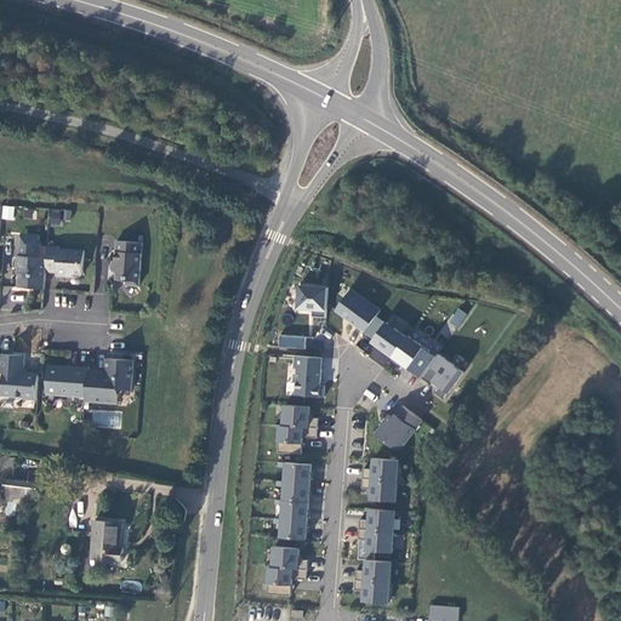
[(13,220),(15,206),(3,205),(1,218),(13,220)]
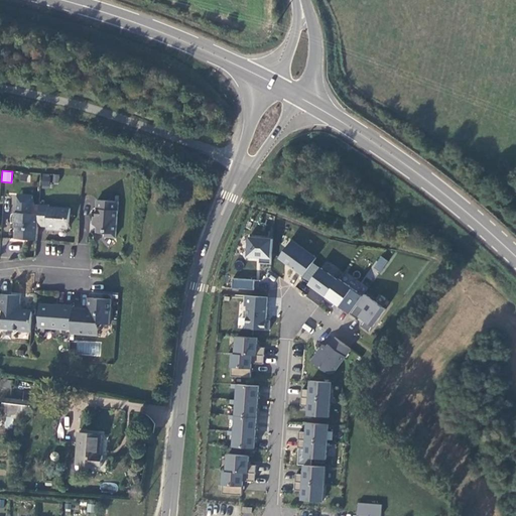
[(41,172),(40,184),(57,186),(59,174),(41,172)]
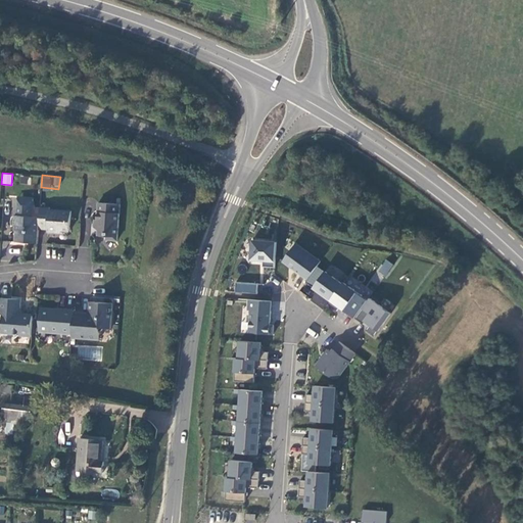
[(17,205),(33,206),(33,199),(17,198),(17,205)]
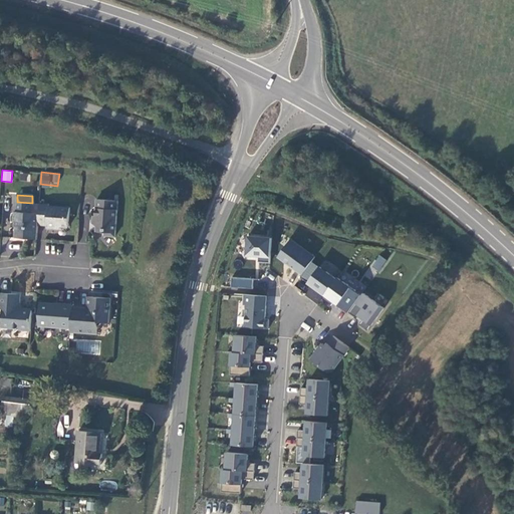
[(104,237),(114,237),(117,202),(95,200),(94,217),(92,217),(91,224),(96,224),(96,232),(104,233),(104,237)]
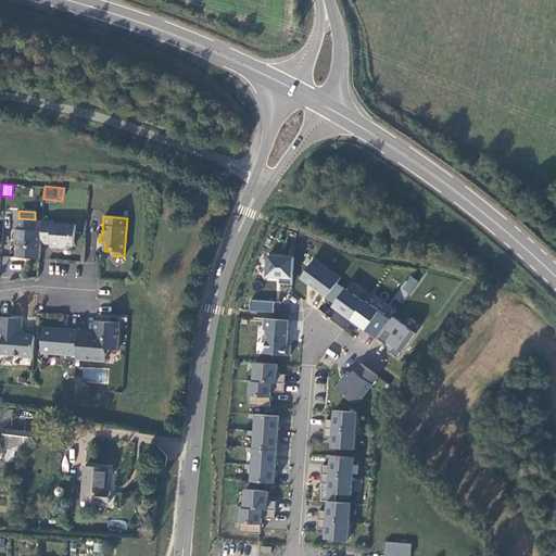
[(41,244),(41,231),(34,231),(35,219),(19,218),(17,230),(15,230),(15,240),(17,240),(16,257),(29,258),(29,252),(40,253),(40,248),(41,244)]
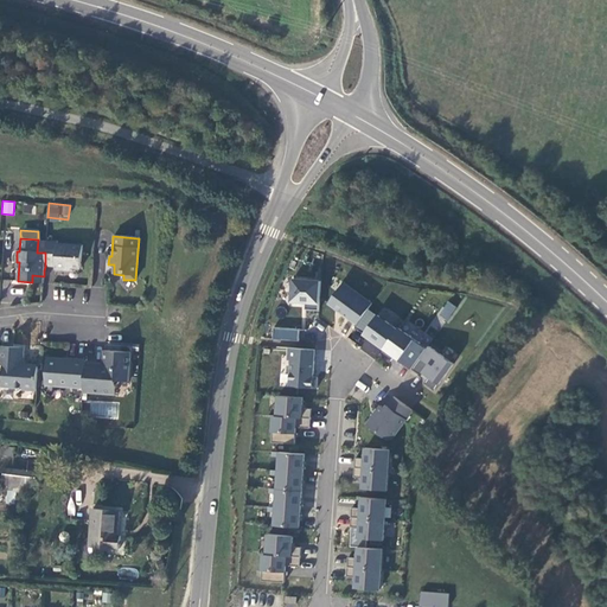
[(57,242),(46,242),(45,253),(45,267),(46,267),(55,268),(55,270),(66,272),(68,268),(81,269),(83,247),(57,244),(57,242)]
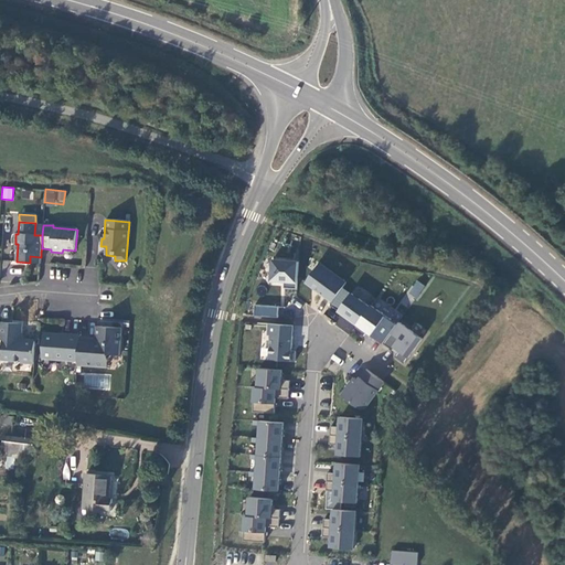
[(299,263),(273,260),(272,281),(285,283),(285,289),(297,290),(299,263)]
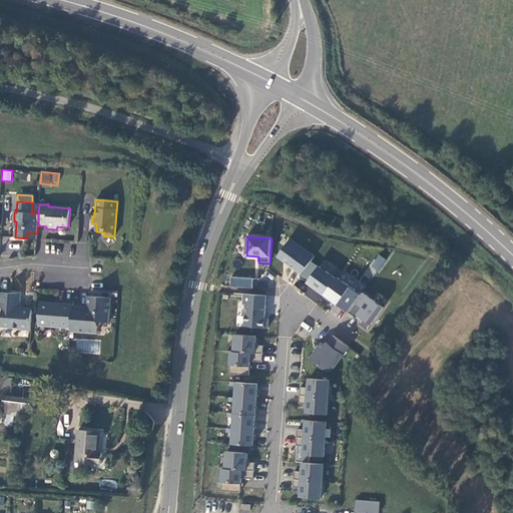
[(278,258),(302,275),(312,262),(315,258),(291,239),(278,258)]
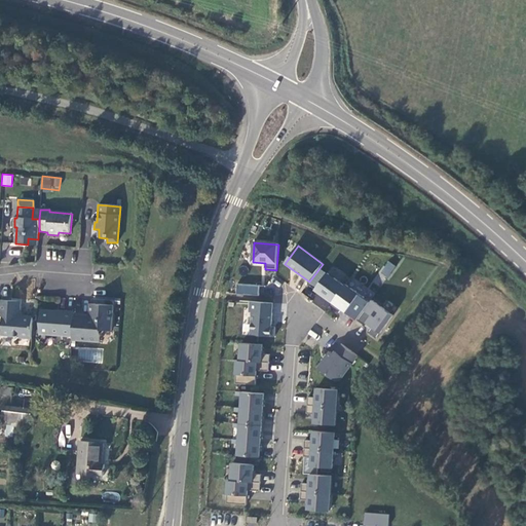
[(386,280),(395,265),(386,261),(378,276),(386,280)]
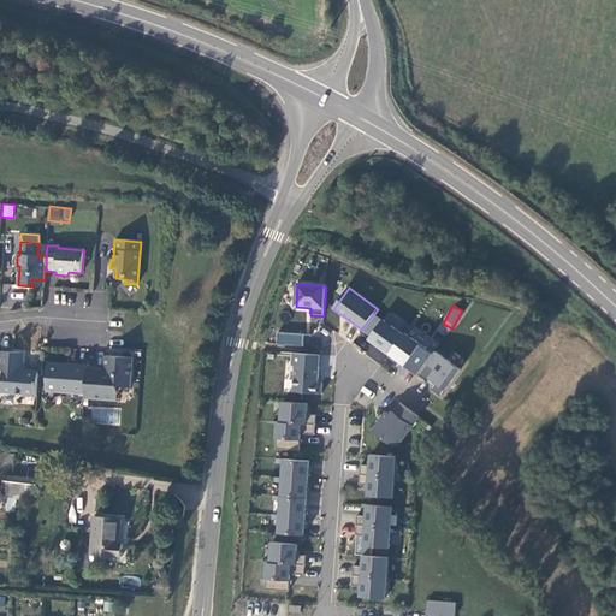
[(390,354),(403,336),(374,314),(362,330),(360,333),(390,354)]
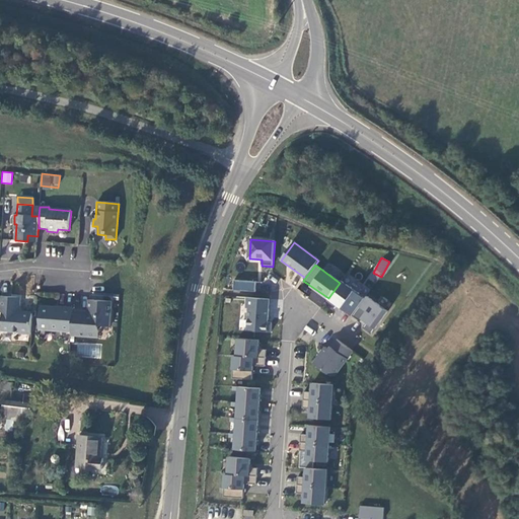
[(257,282),(235,281),(234,291),(256,292),(257,282)]
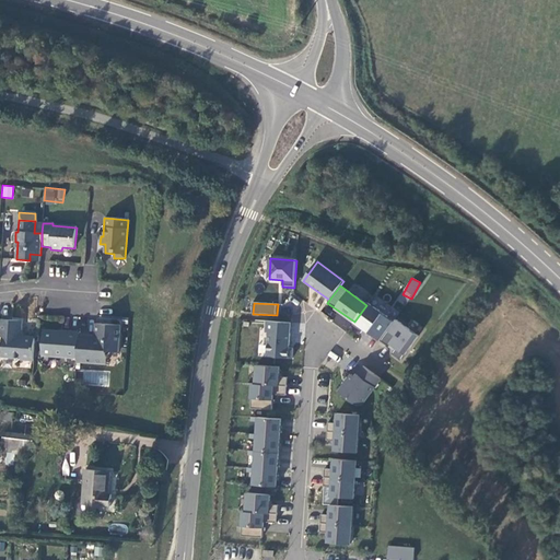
[(368,304),(366,305),(354,322),(351,326),(361,334),(364,329),(381,341),(393,324),(394,324),(386,318),(387,317),(377,311),(368,304)]
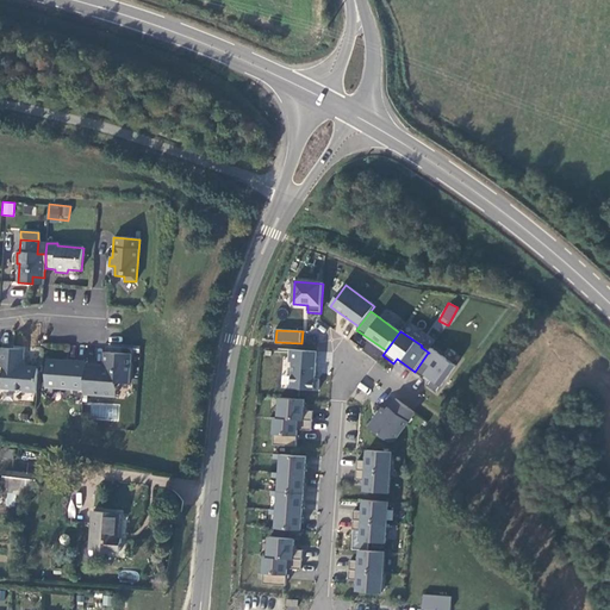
[(106,349),(87,348),(87,363),(87,365),(105,367),(109,363),(105,359),(105,353),(106,349)]
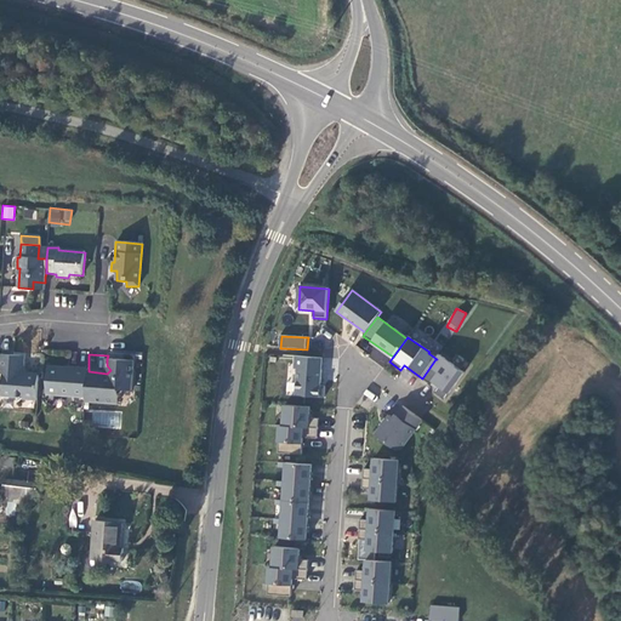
[(22,399),(36,400),(38,387),(38,376),(23,375),(20,375),(21,357),(0,355),(0,374),(3,375),(1,396),(15,397),(18,402),(22,399)]
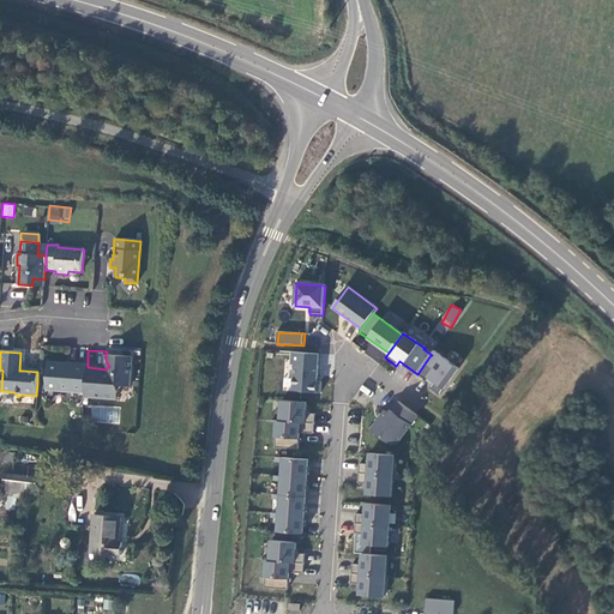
[(429,389),(439,396),(459,369),(434,351),(431,355),(417,374),(432,385),(429,389)]
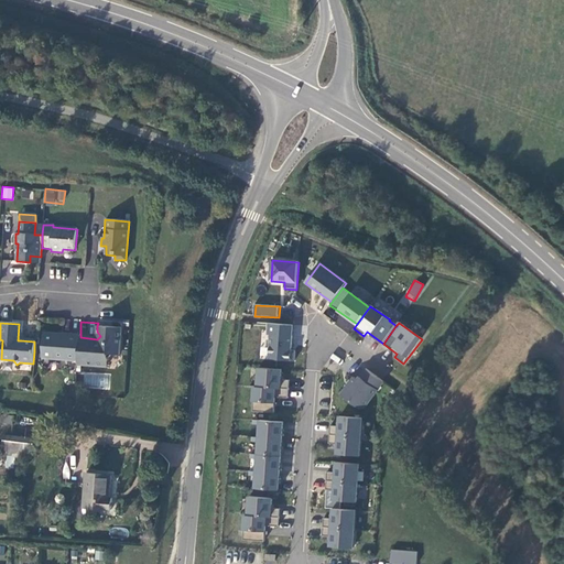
[(294,326),(269,324),(269,335),(271,336),(269,360),(295,361),(296,351),(292,351),(294,326)]
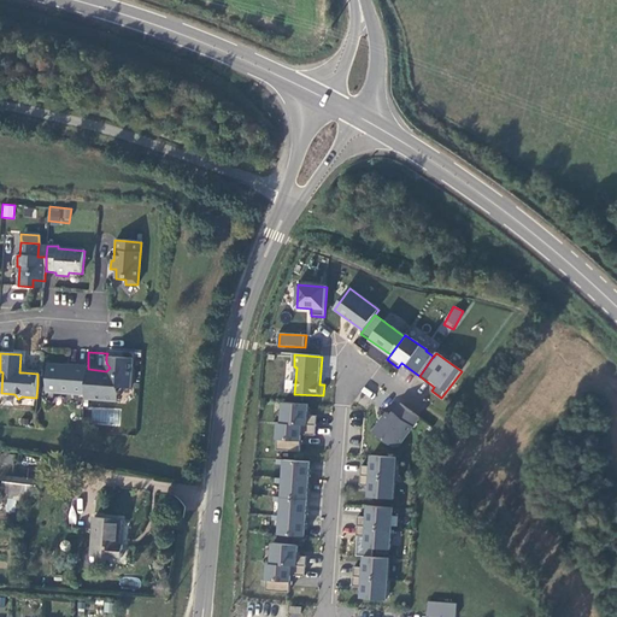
[(86,395),(86,399),(117,401),(118,393),(124,388),(131,389),(134,359),(106,357),(106,363),(110,368),(106,371),(88,369),(86,395)]
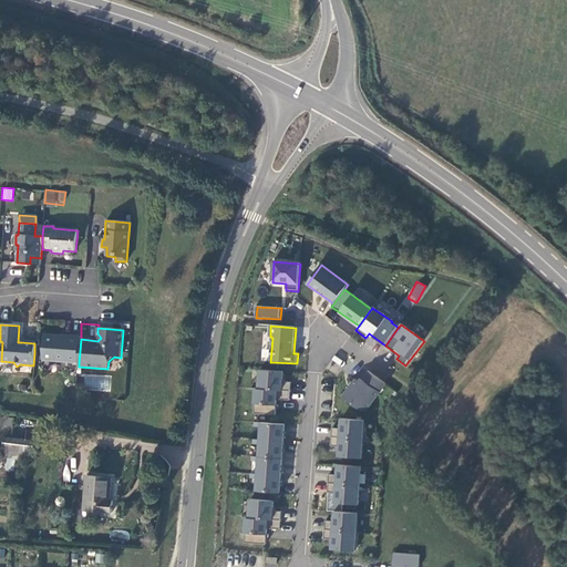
[(81,339),(81,338),(76,338),(44,336),(43,360),(79,363),(81,339)]
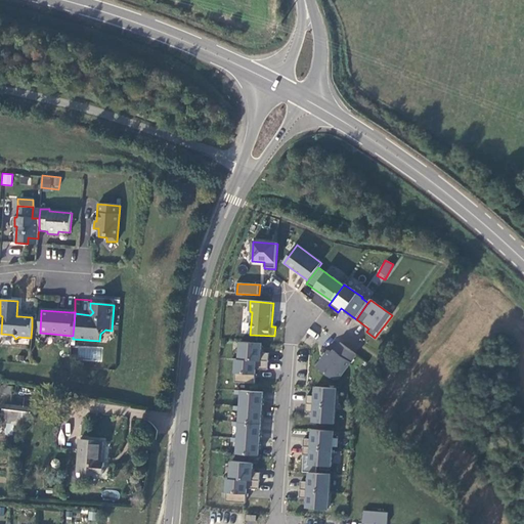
[(241,342),(238,359),(268,362),(269,353),(261,353),(262,344),(241,342)]
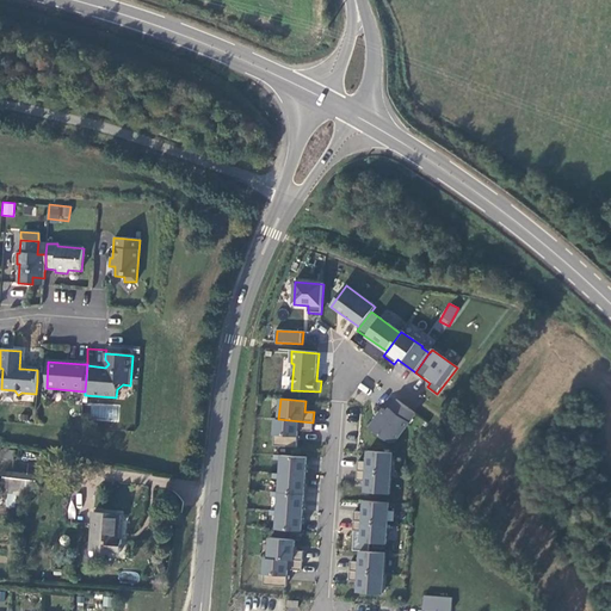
[(388,412),(383,409),(369,429),(390,444),(395,443),(415,414),(396,400),(388,412)]
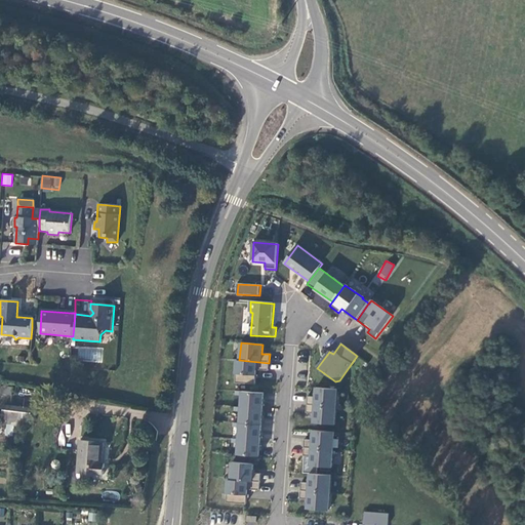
[(76,360),(102,362),(103,348),(77,346),(76,360)]
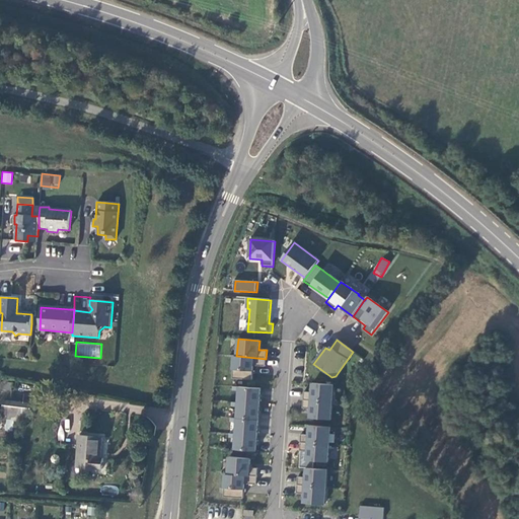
[(265,367),(266,359),(236,356),(234,356),(232,379),(251,380),(252,366),(265,367)]
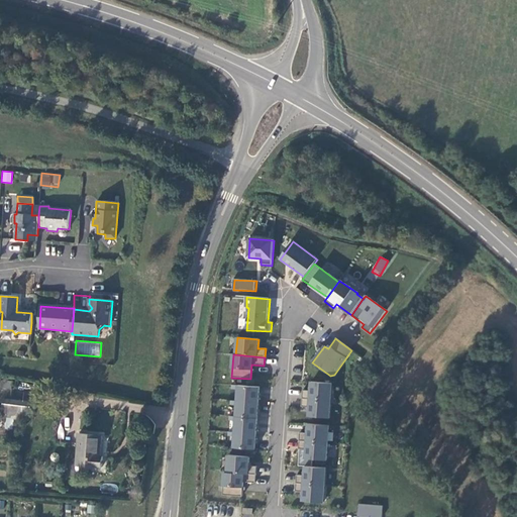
[(302,399),(331,401),(332,384),(311,382),(311,391),(303,391),(302,399)]
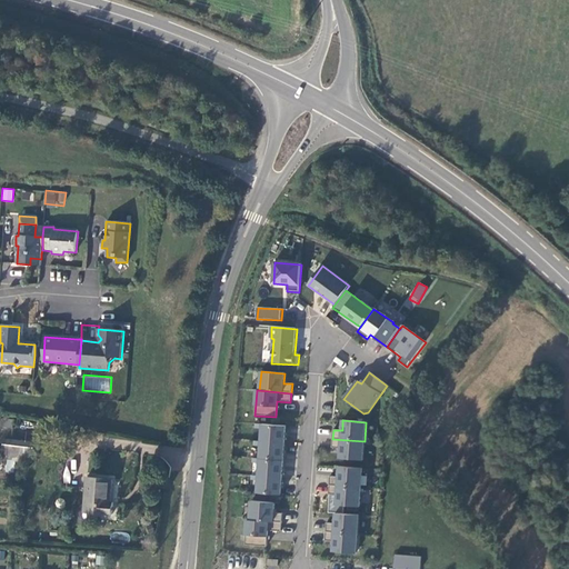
[(286,426),(262,425),(262,429),(261,441),(285,443),(286,426)]
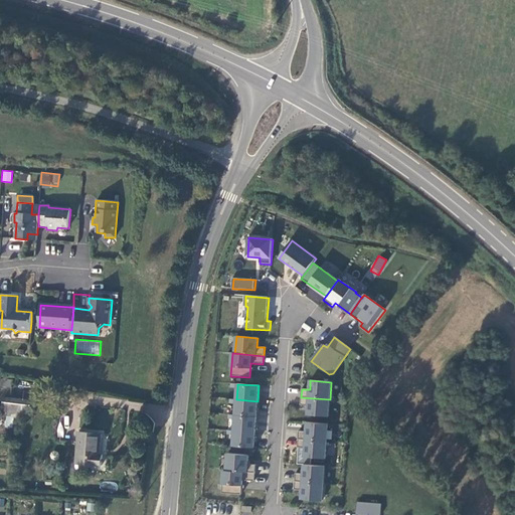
[(329,416),(330,399),(301,397),(301,405),(308,406),(308,415),(329,416)]
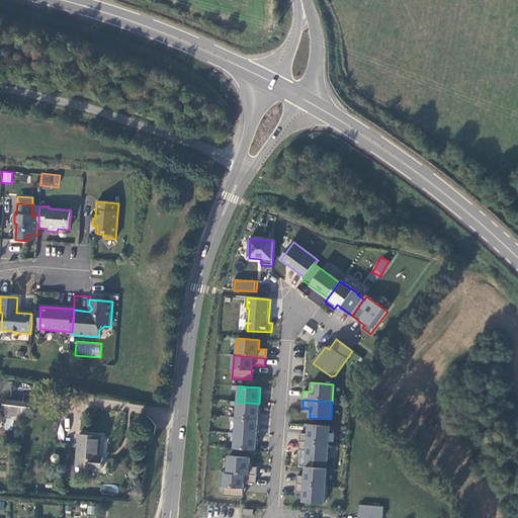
[(32,422),(34,404),(14,402),(12,420),(32,422)]
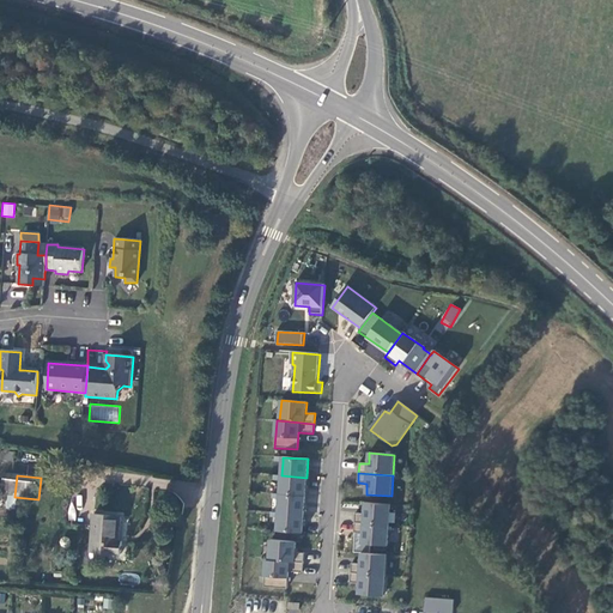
[(279,495),(304,496),(307,478),(281,475),(280,480),(279,495)]
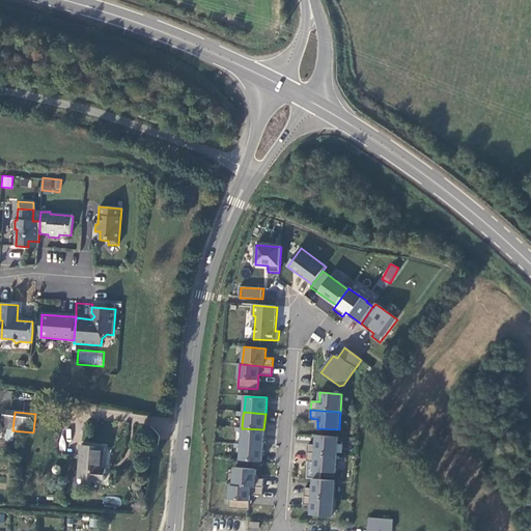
[(262,446),(263,429),(242,428),(242,432),(241,444),(262,446)]
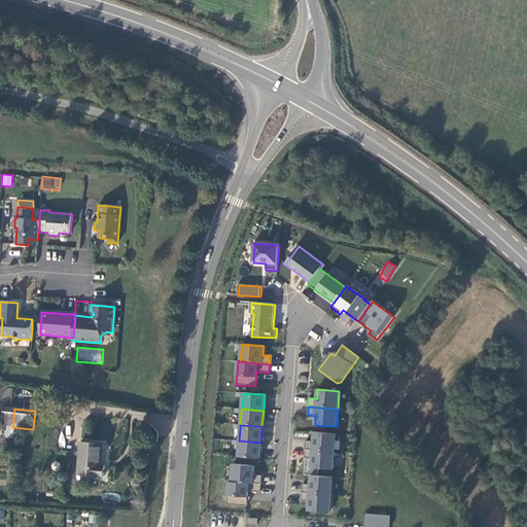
[(336,434),(314,432),(314,442),(306,442),(305,450),(335,452),(336,434)]
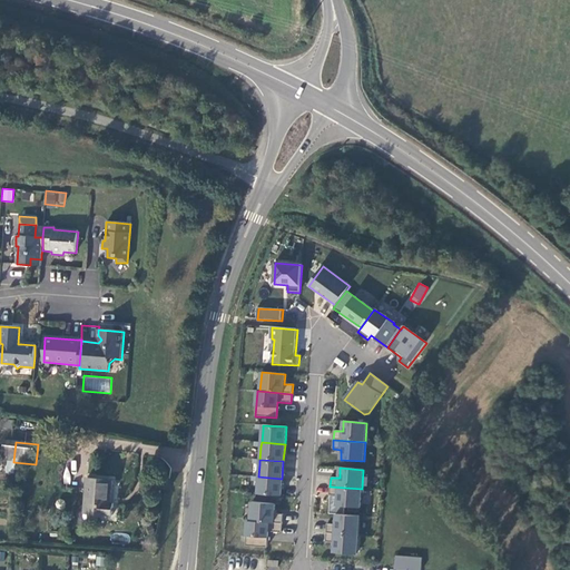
[(257,494),(281,495),(282,479),(258,477),(258,481),(257,494)]
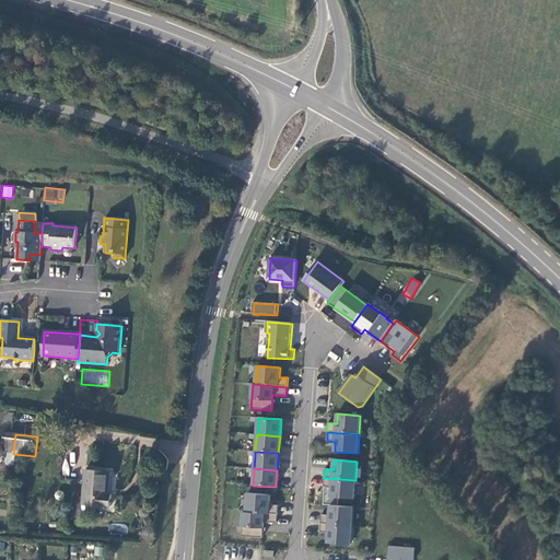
[(89,473),(88,485),(85,504),(115,508),(116,508),(117,497),(112,497),(114,474),(89,473)]
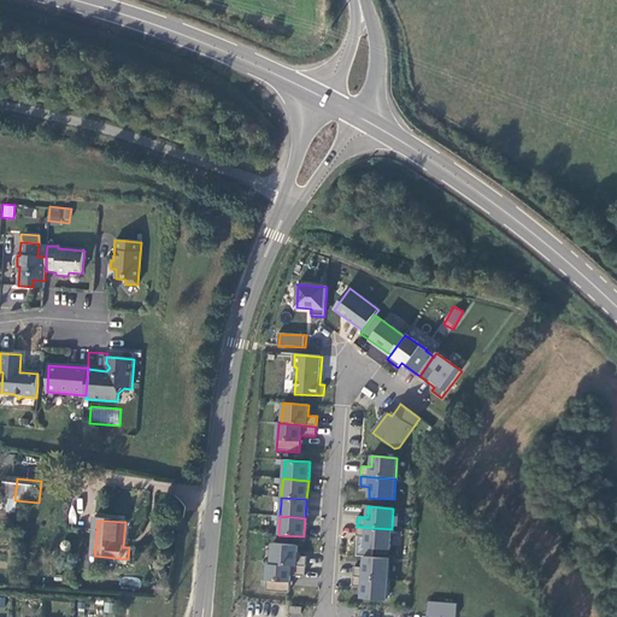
[(392,529),(357,527),(356,536),(365,536),(365,548),(391,550),(392,529)]
